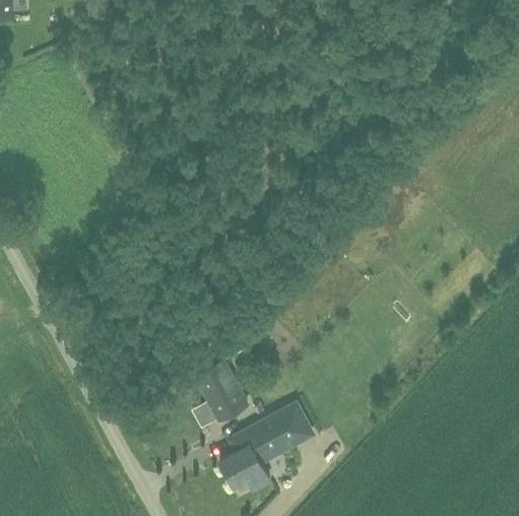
[(0,0),(0,18),(11,18),(11,19),(13,19),(13,12),(12,0),(0,0)]
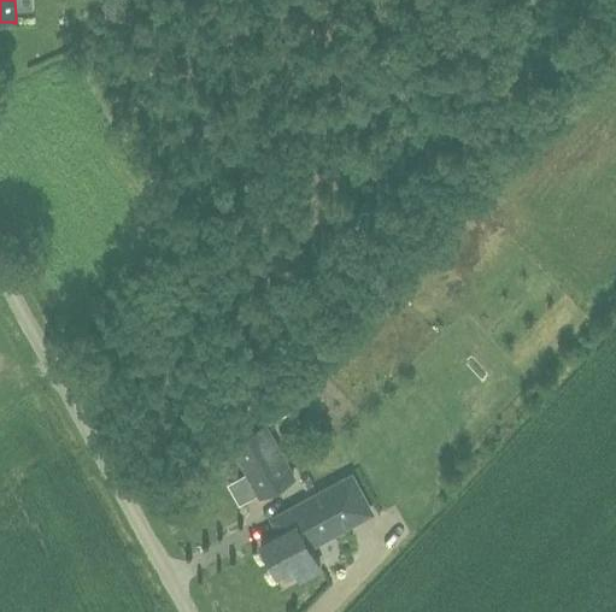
[(106,1),(106,25),(121,25),(127,25),(127,12),(127,0),(106,1)]
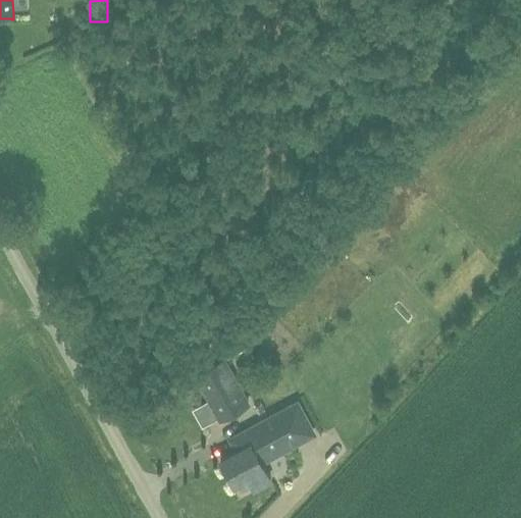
[(223,364),(195,379),(219,424),(248,409),(223,364)]
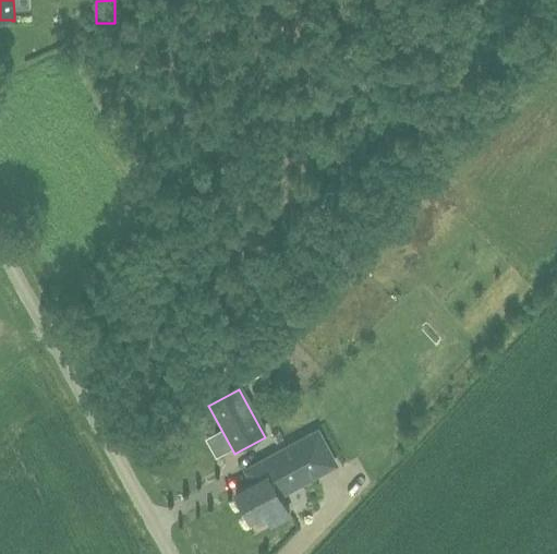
[(273,480),(282,497),(335,469),(316,436),(265,465),(273,480)]
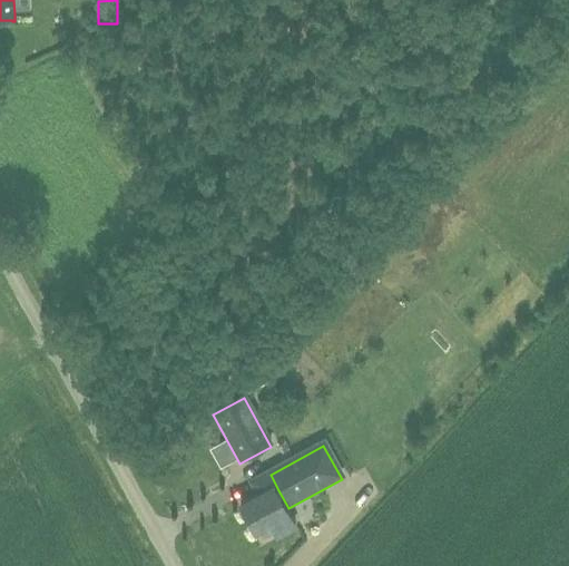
[(295,529),(285,510),(288,508),(278,490),(275,493),(273,489),(241,507),(255,535),(270,527),(276,539),(295,529)]
